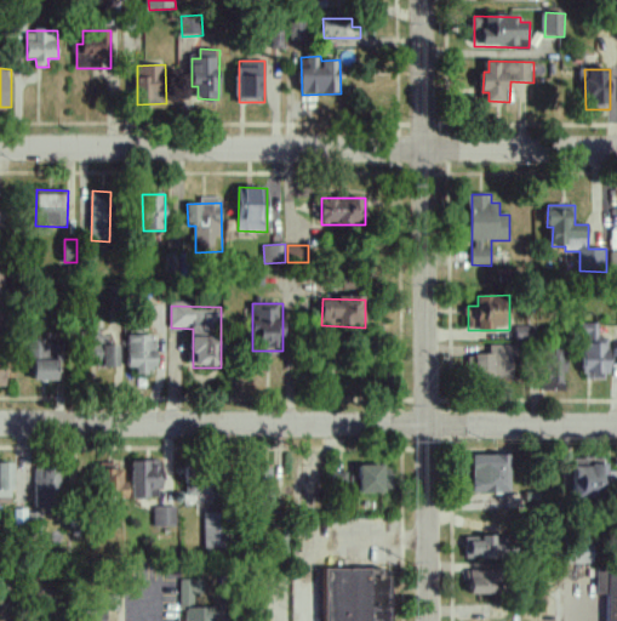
[(600,324),(584,324),(583,379),(611,379),(611,339),(600,339),(600,324)]
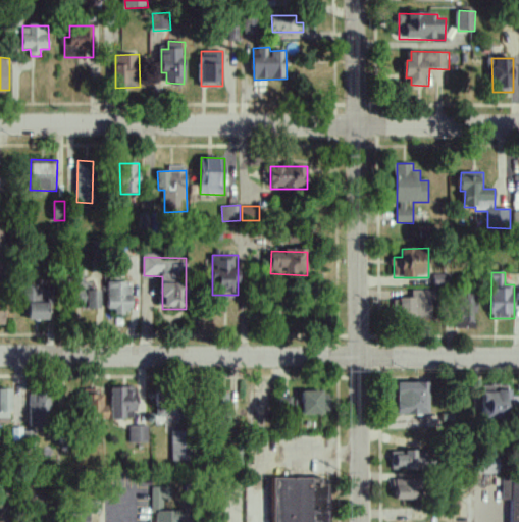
[(435,285),(451,286),(451,274),(436,274),(435,285)]
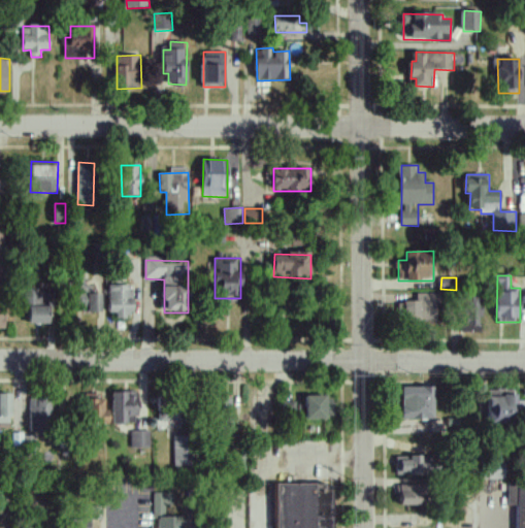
[(89,307),(89,293),(94,293),(94,286),(87,286),(87,279),(75,278),(74,306),(89,307)]
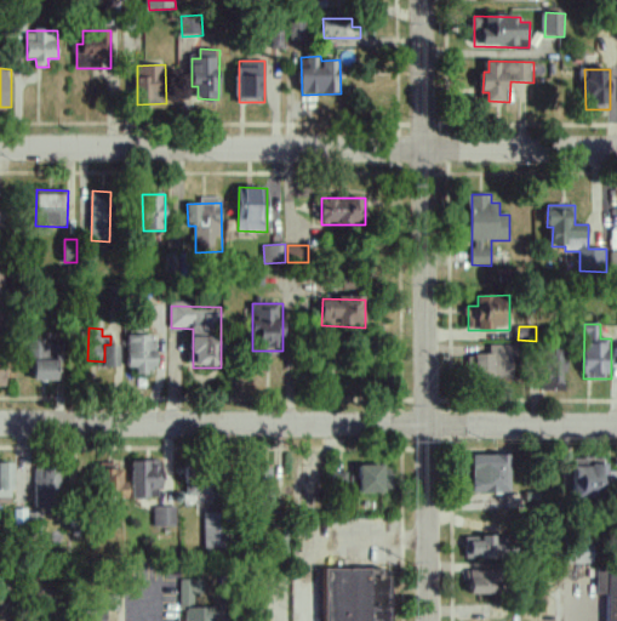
[(158,336),(130,335),(130,368),(137,368),(137,374),(158,374),(158,336)]
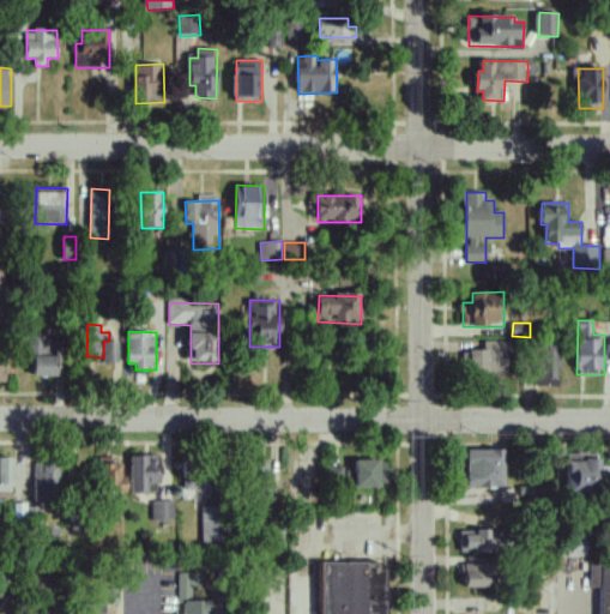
[(58,355),(58,338),(31,337),(31,354),(58,355)]
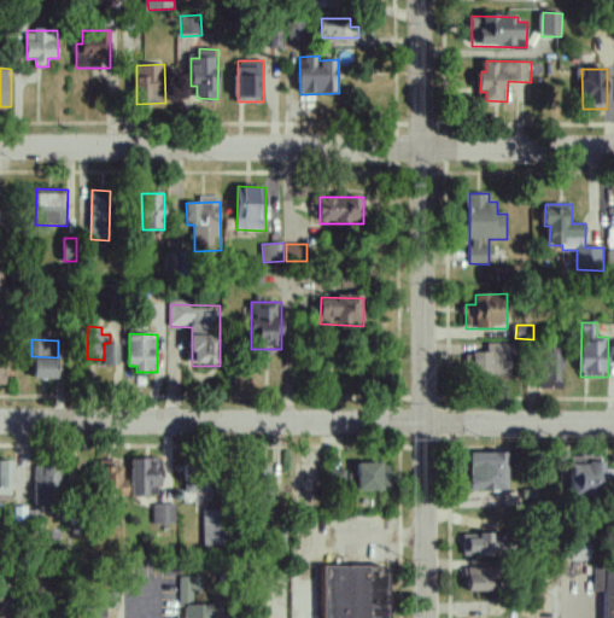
[(120,367),(121,344),(105,344),(105,366),(120,367)]
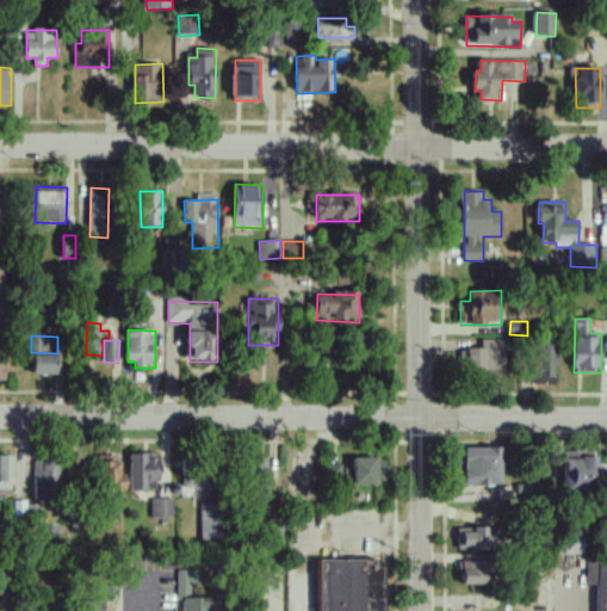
[(484,340),(483,350),(463,350),(462,372),(507,374),(508,340),(484,340)]
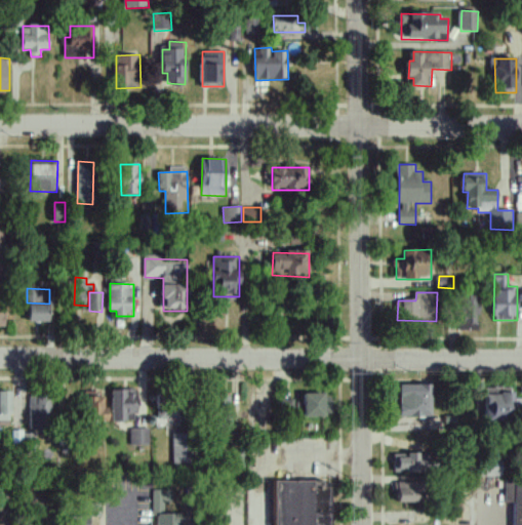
[(460,330),(479,330),(480,295),(462,295),(460,330)]
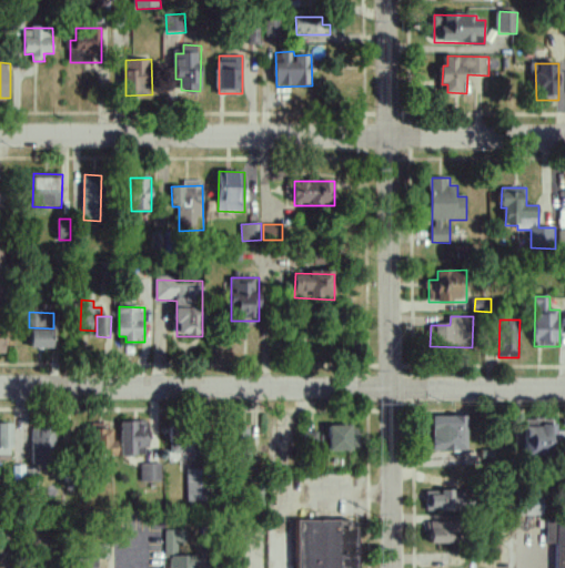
[(54,348),(54,330),(31,330),(32,348),(54,348)]
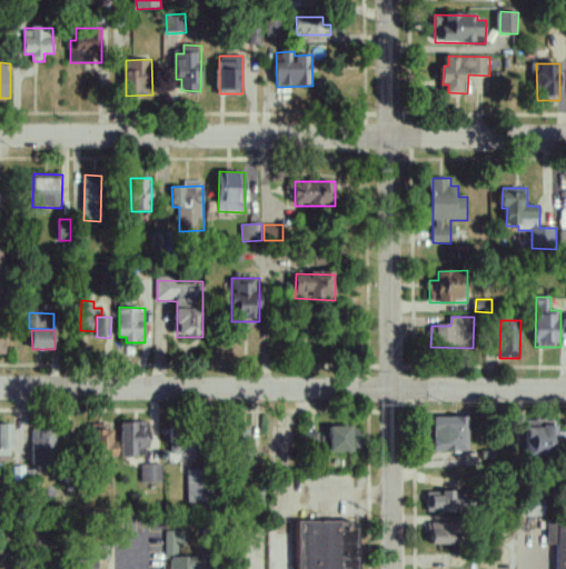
[(469,417),(434,418),(435,452),(469,452),(469,417)]
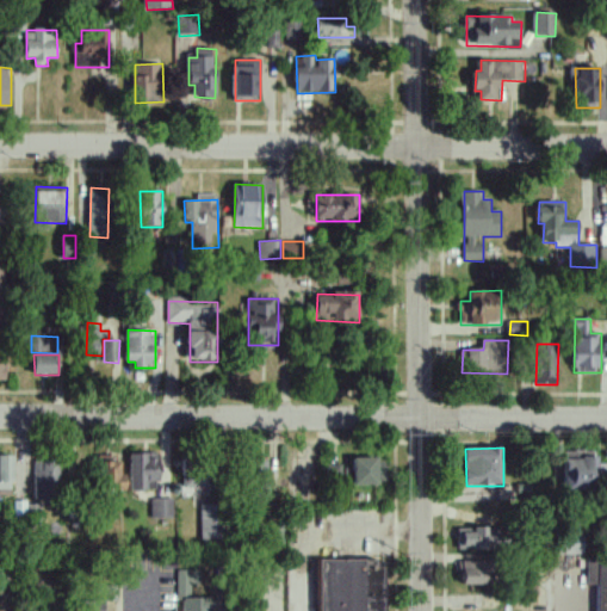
[(132,454),(131,492),(149,492),(149,481),(161,481),(162,454),(132,454)]
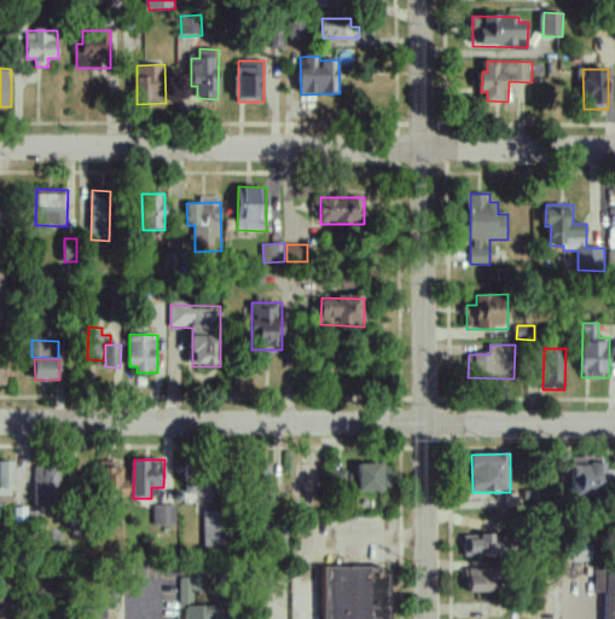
[(574,460),(574,499),(607,499),(607,482),(614,481),(614,470),(607,470),(607,460),(574,460)]
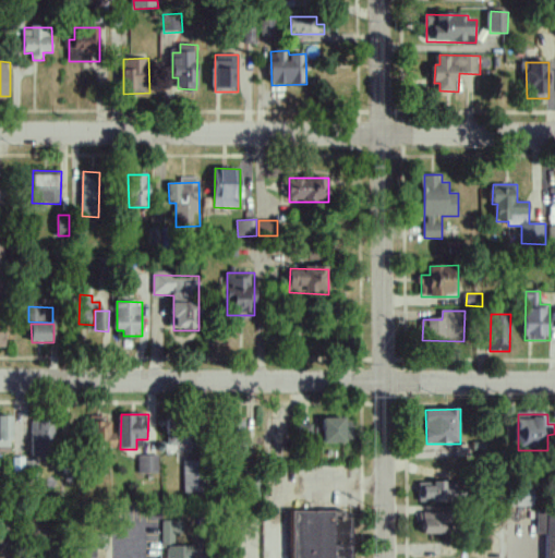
[(116,447),(116,434),(109,434),(109,416),(91,416),(89,447),(116,447)]
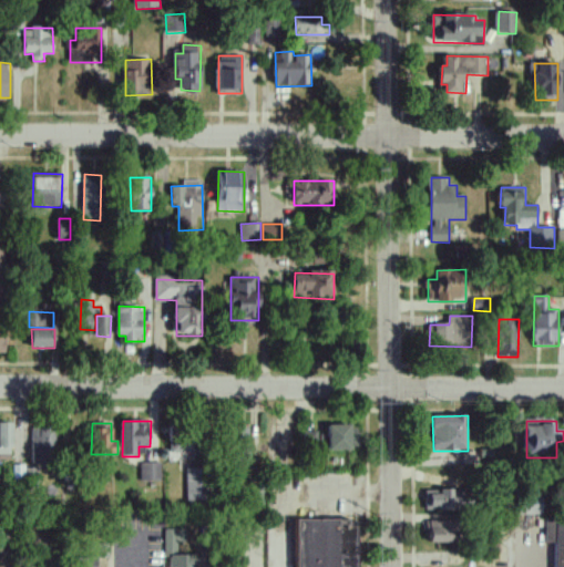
[(34,447),(57,447),(55,424),(34,425),(34,447)]
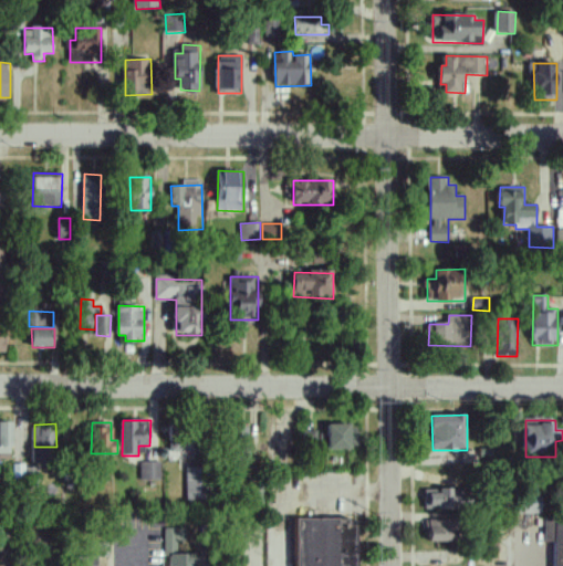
[(351,425),(329,426),(330,451),(352,450),(351,425)]
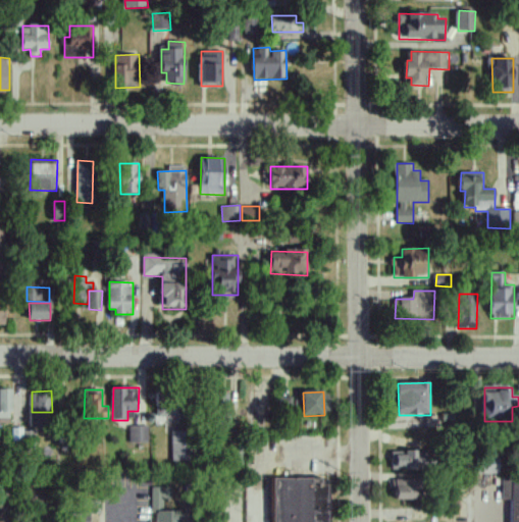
[(231,394),(216,394),(216,426),(231,426),(231,394)]
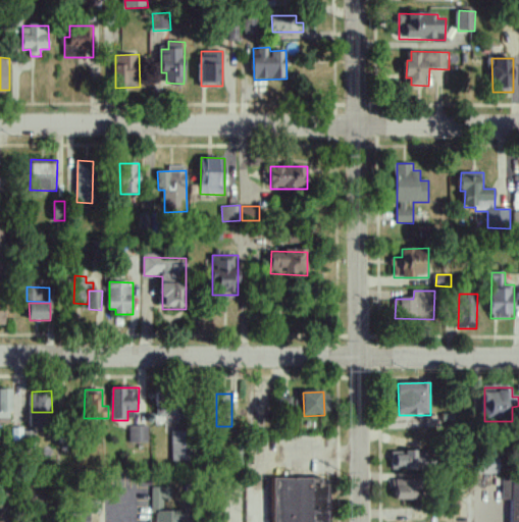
[(294,398),(283,398),(282,408),(294,408),(294,398)]
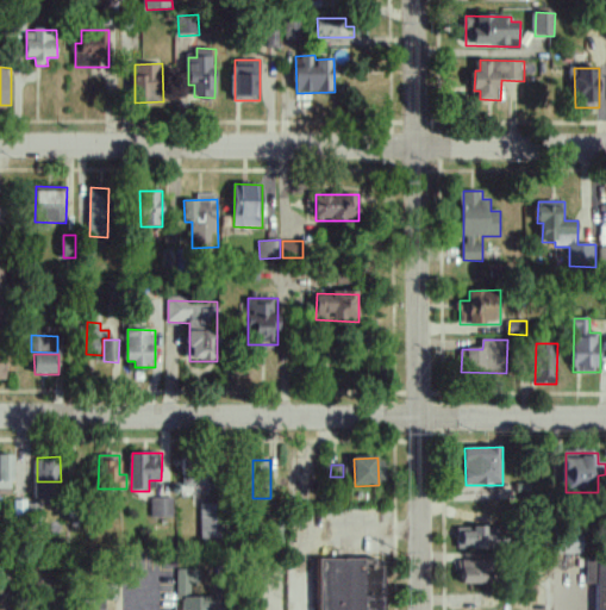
[(213,472),(185,472),(186,496),(214,495),(213,472)]
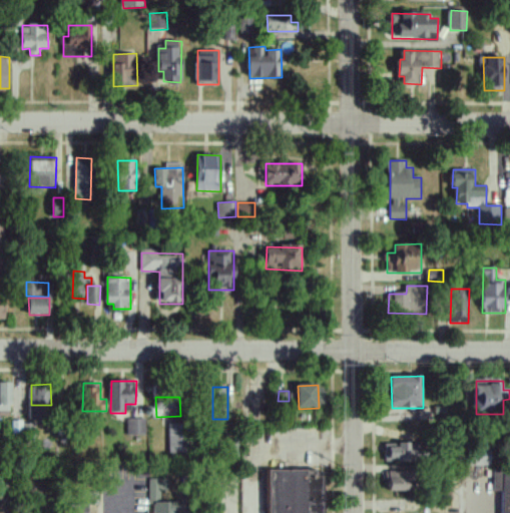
[(130,419),(129,436),(148,437),(148,420),(130,419)]
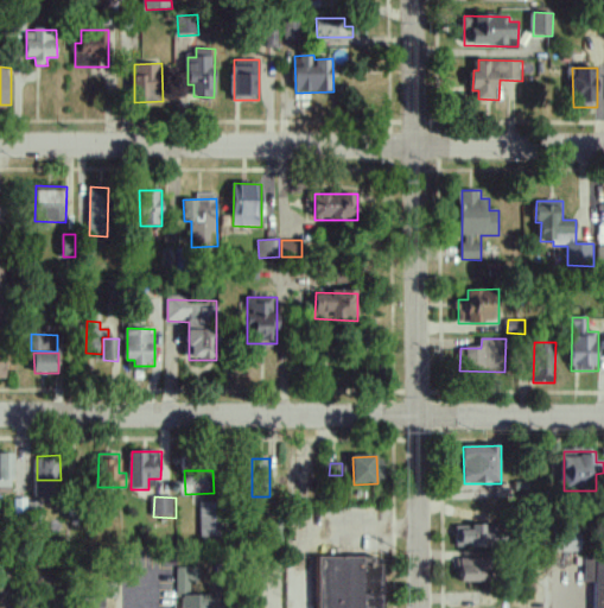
[(29,499),(17,499),(18,514),(29,514),(29,499)]
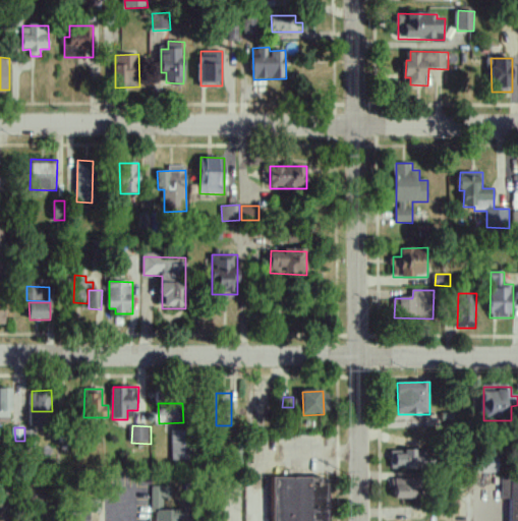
[(174,460),(192,460),(192,429),(173,430),(174,460)]
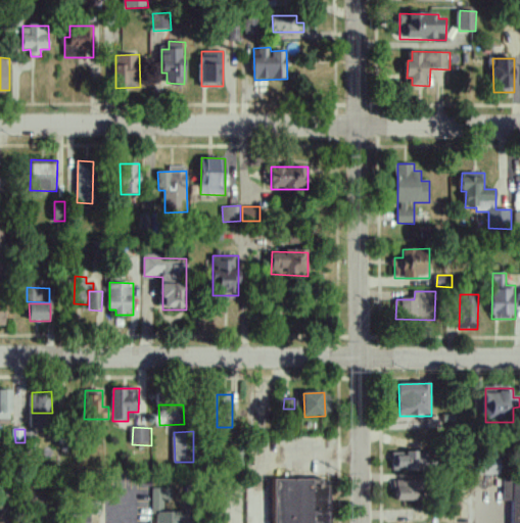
[(424,450),(408,450),(408,452),(393,453),(394,471),(424,470),(424,450)]
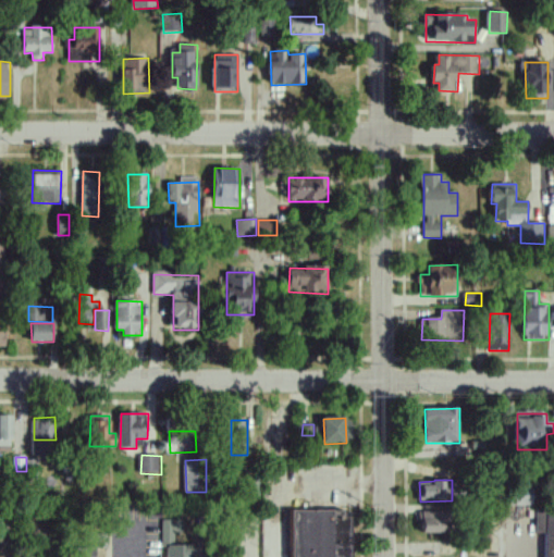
[(512,489),(512,506),(534,506),(534,487),(512,489)]
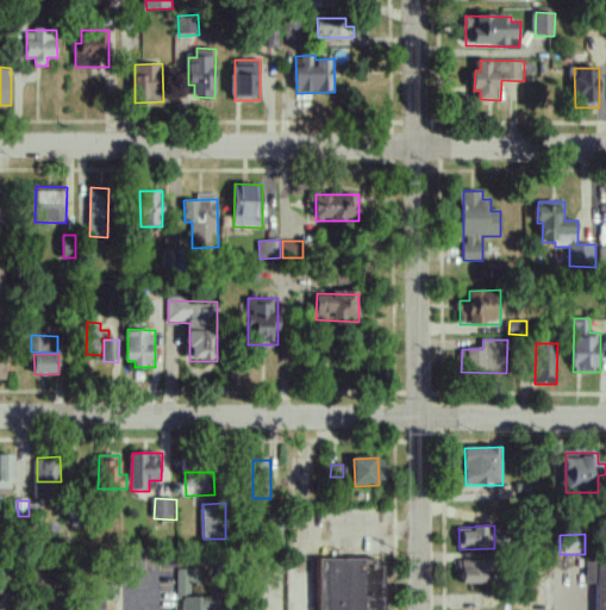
[(592,609),(592,551),(605,551),(605,609),(592,609)]
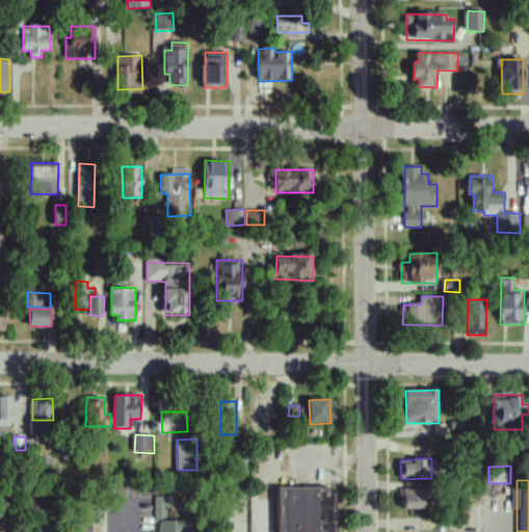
[(319,531),(320,531),(336,531),(336,487),(281,486),(280,531),(319,531)]
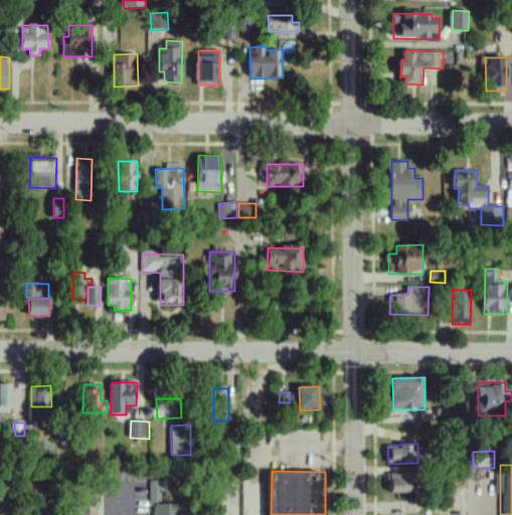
[(390,493),(411,492),(411,473),(390,474),(390,493)]
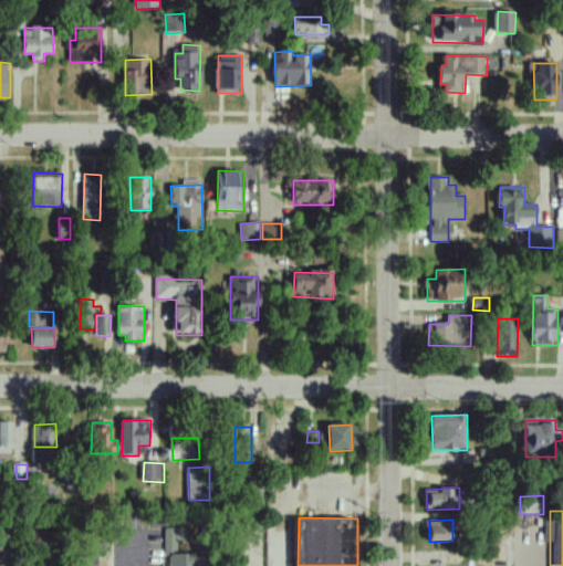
[(167,553),(183,553),(181,528),(166,528),(167,553)]
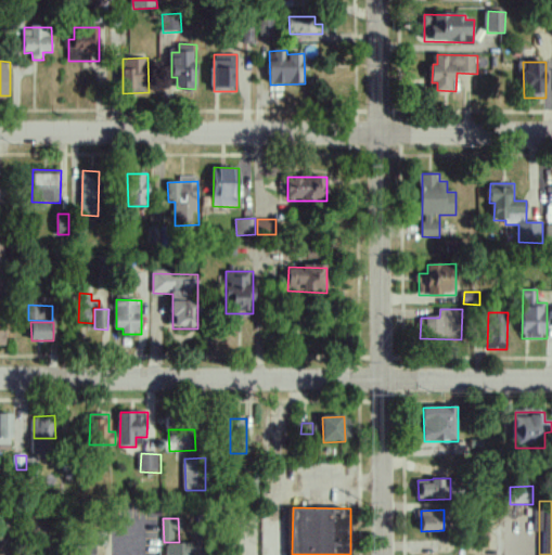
[(169,543),(169,554),(194,554),(194,543),(169,543)]
